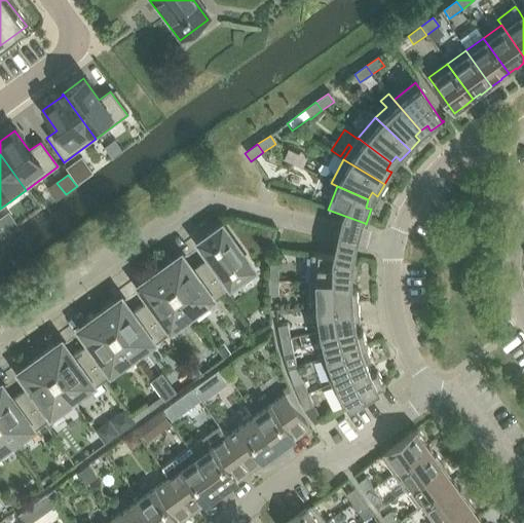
[(200,244),(210,257),(200,264),(223,296),(239,285),(236,281),(251,270),(230,241),(231,240),(221,226),(204,237),(207,239),(200,244)]
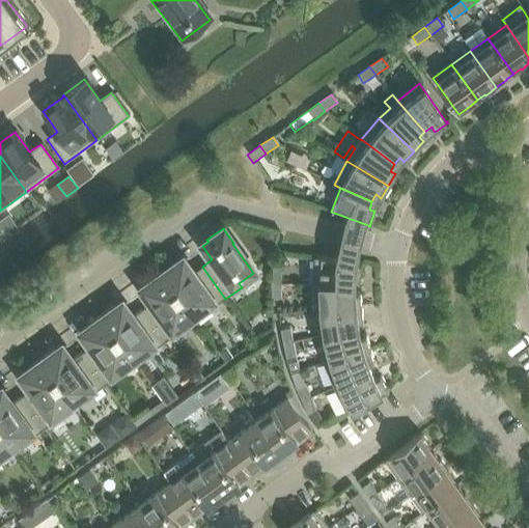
[(265,231),(262,240),(273,243),(275,233),(265,231)]
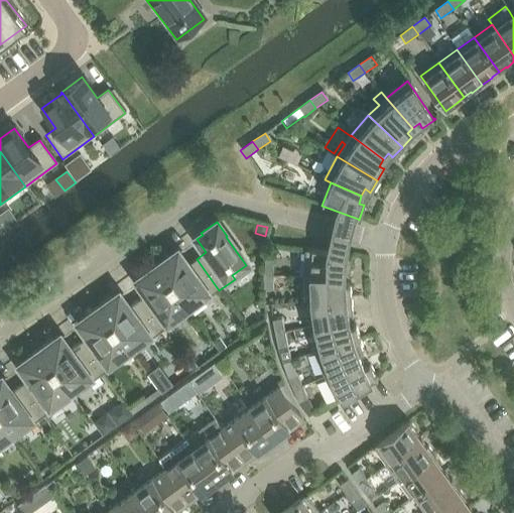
[(304,251),(302,277),(343,278),(343,270),(348,270),(348,271),(349,271),(351,256),(350,256),(304,251)]
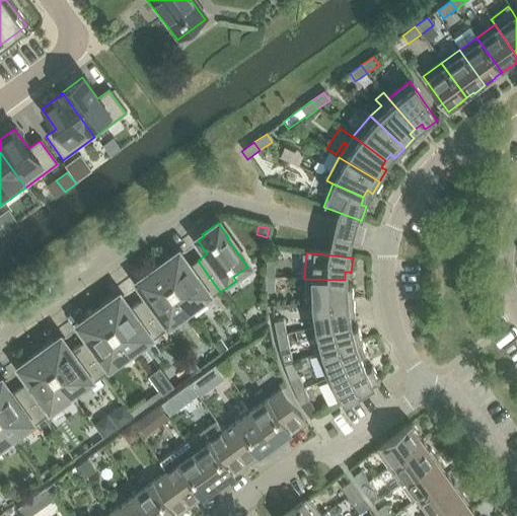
[(201,300),(204,304),(220,292),(198,261),(188,268),(178,254),(172,259),(170,256),(157,267),(188,309),(201,300)]
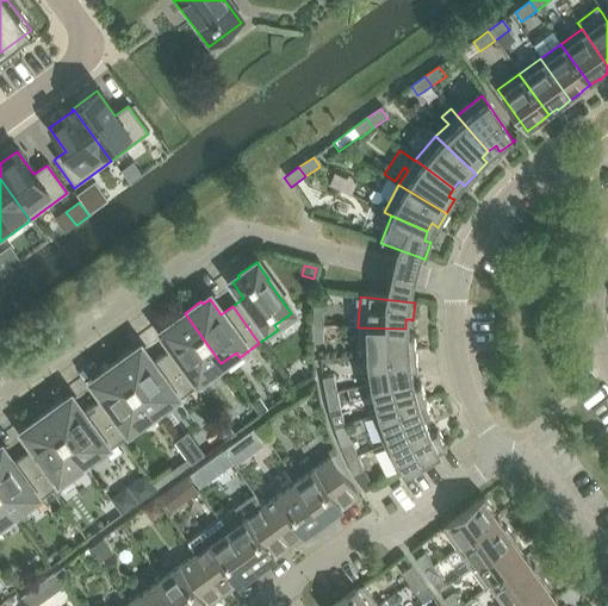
[(322,308),(310,308),(310,328),(322,328),(322,308)]
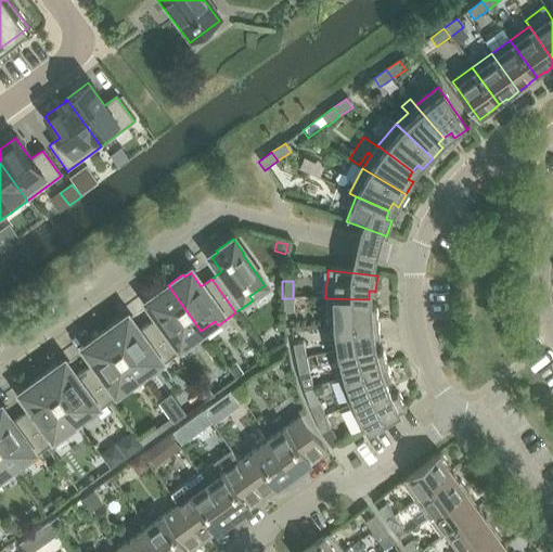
[(148,303),(158,317),(148,325),(171,359),(189,346),(185,342),(201,331),(168,285),(153,296),(154,298),(148,303)]
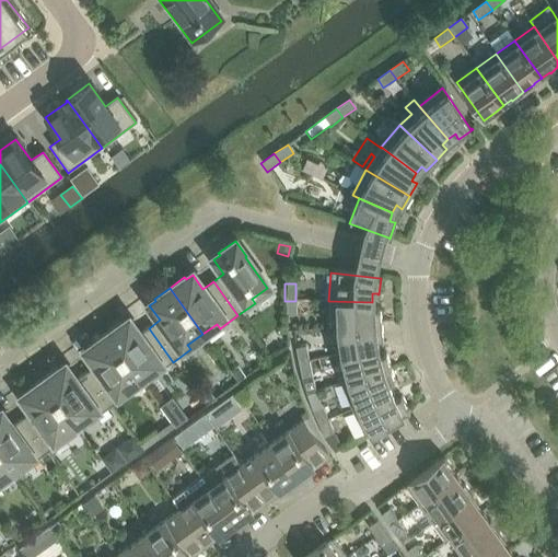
[(285,316),(295,316),(295,301),(285,301),(285,316)]
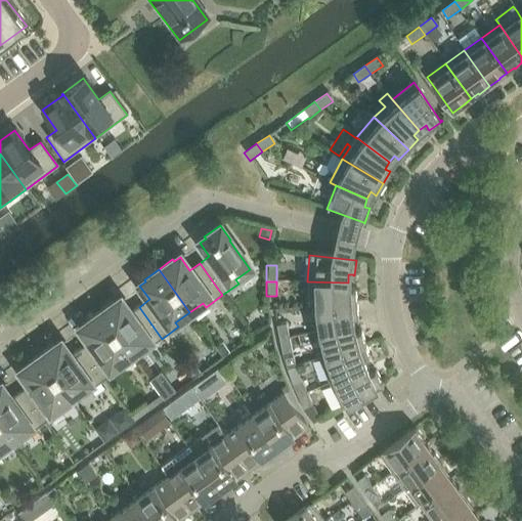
[(307,281),(308,308),(315,307),(356,303),(354,290),(353,290),(349,291),(348,283),(307,281)]
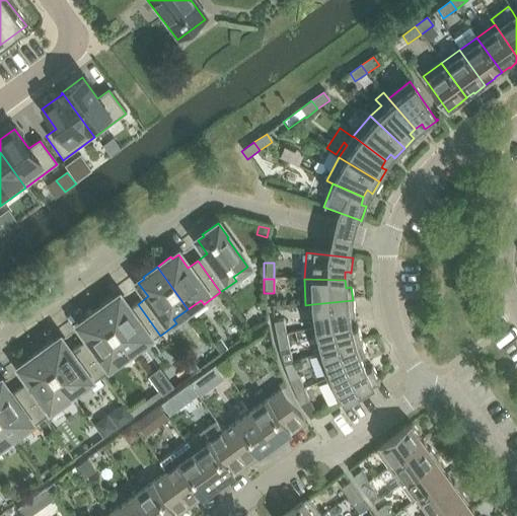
[(142,343),(145,347),(160,336),(138,304),(129,310),(120,297),(114,301),(112,299),(97,309),(129,352),(142,343)]
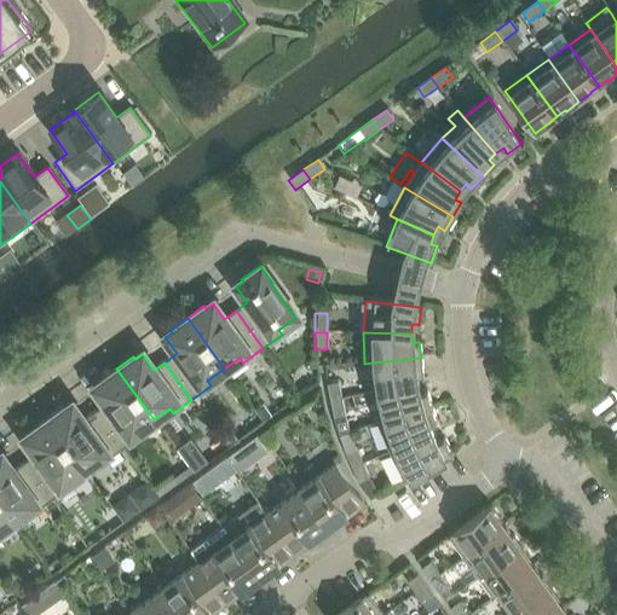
[(422,375),(421,358),(373,363),(378,393),(416,384),(415,375),(421,375),(422,375)]
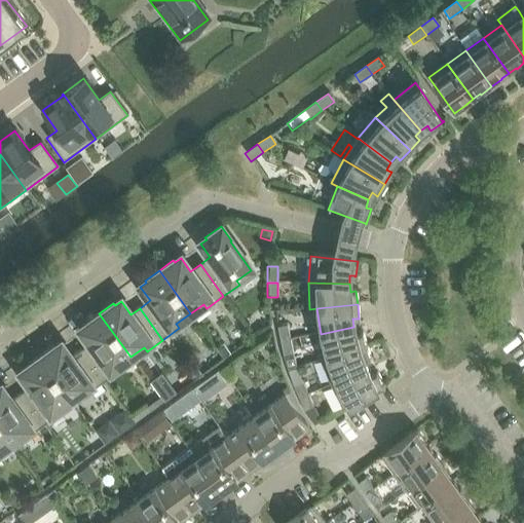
[(86,326),(80,331),(89,344),(80,351),(103,383),(119,371),(116,367),(131,357),(99,313),(85,324),(86,326)]
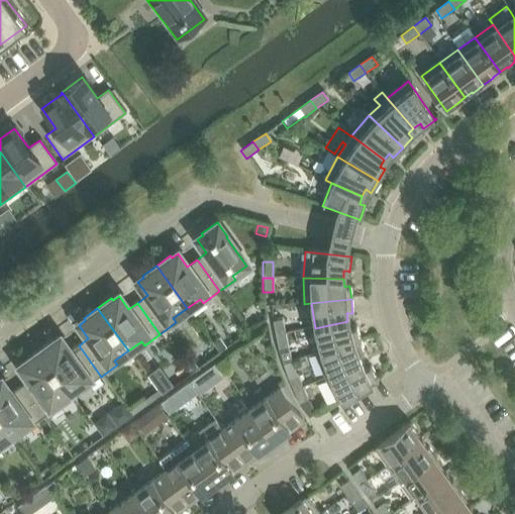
[(272,322),(275,336),(285,334),(284,334),(282,320),(272,322)]
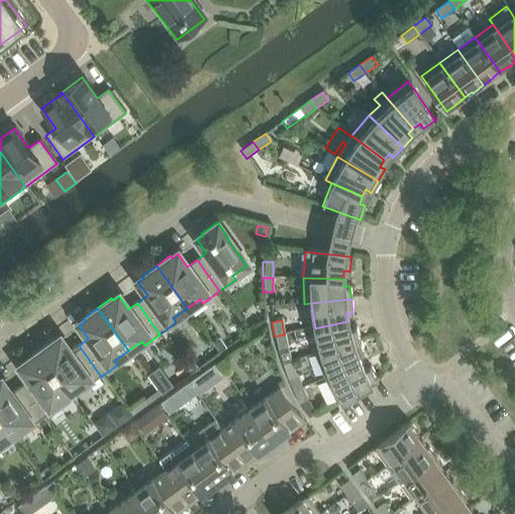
[(315,328),(321,352),(359,340),(355,327),(354,327),(350,329),(347,321),(315,328)]
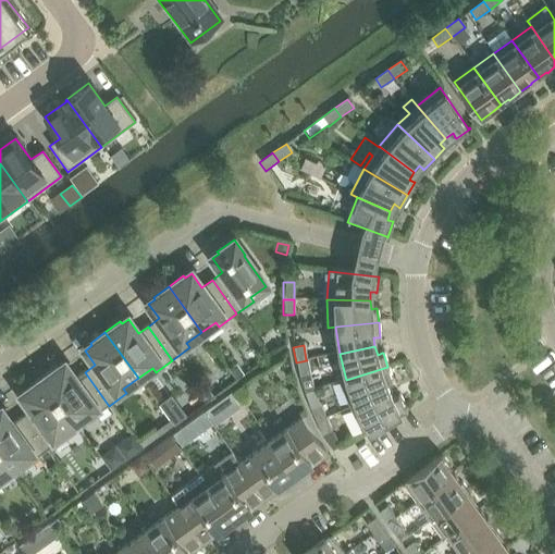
[(299,378),(304,393),(313,391),(309,376),(309,374),(312,373),(316,371),(319,367),(320,361),(320,357),(306,360),(307,360),(296,362),(299,378)]
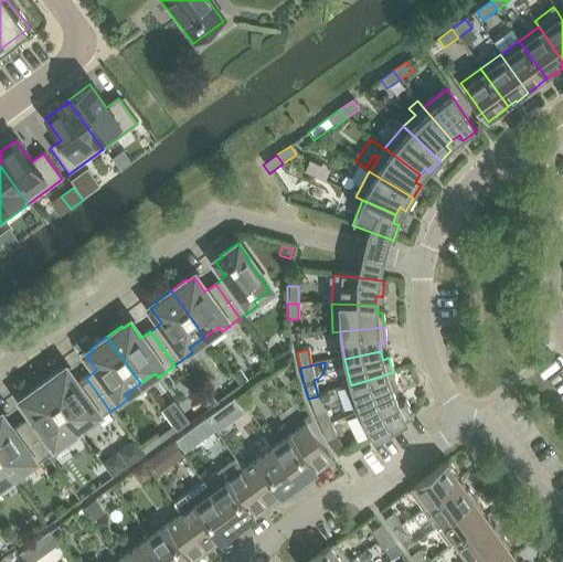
[(65,370),(59,375),(57,372),(42,383),(75,431),(91,420),(93,424),(110,412),(86,378),(76,384),(65,370)]
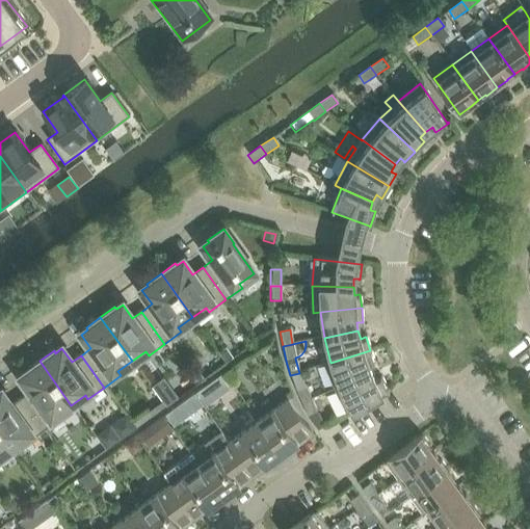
[(226,364),(232,360),(224,349),(218,354),(226,364)]
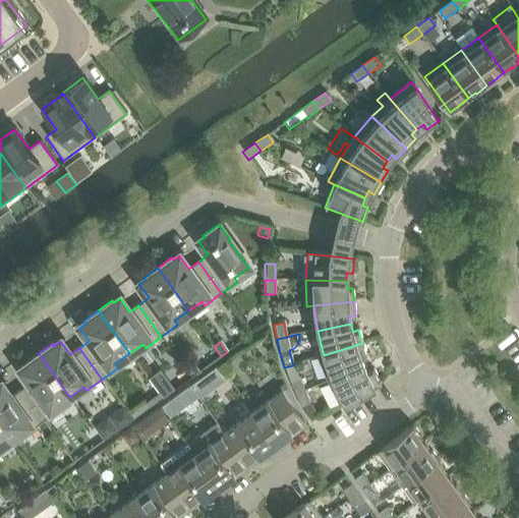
[(318,357),(327,382),(363,365),(360,357),(365,356),(366,356),(362,343),(324,355),(318,357)]
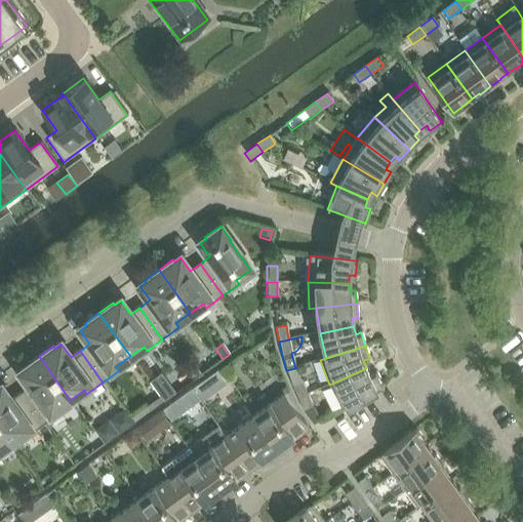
[(27,368),(21,373),(30,387),(19,394),(43,426),(59,413),(56,409),(70,400),(39,356),(25,366),(27,368)]
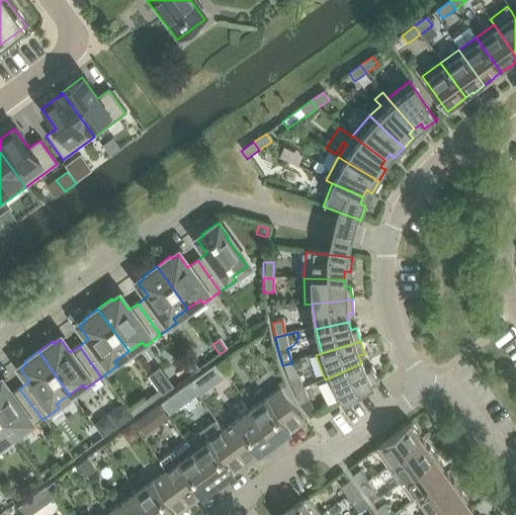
[(182,365),(190,375),(198,369),(191,359),(182,365)]
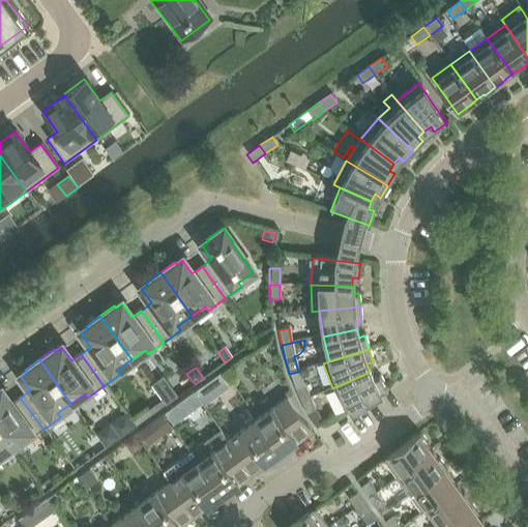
[(289,374),(294,389),(300,403),(310,399),(303,385),(298,372),(289,374)]
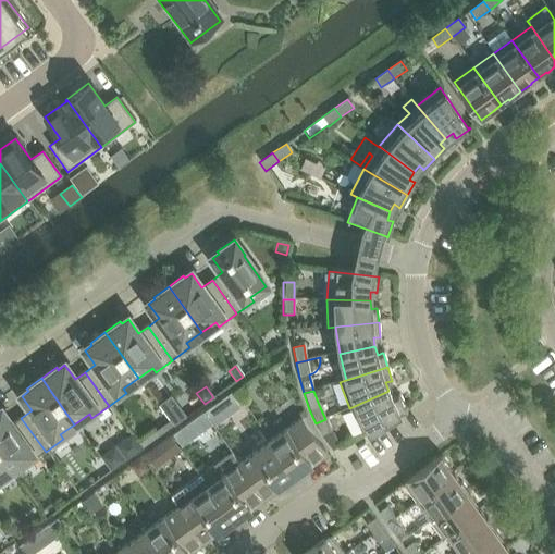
[(389,391),(349,408),(362,433),(405,409),(406,410),(407,410),(398,394),(397,395),(393,397),(389,391)]
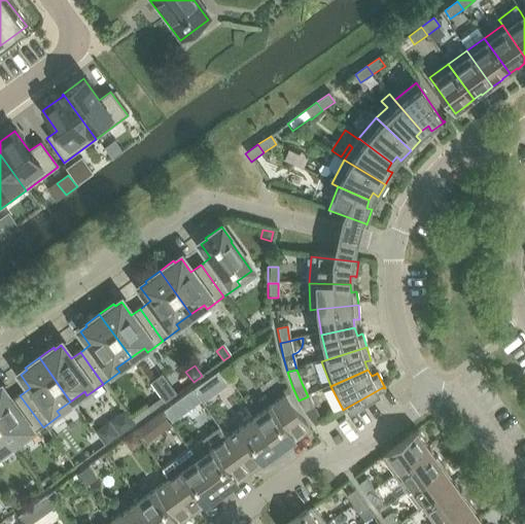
[(201,385),(191,391),(198,400),(201,404),(210,397),(201,385)]
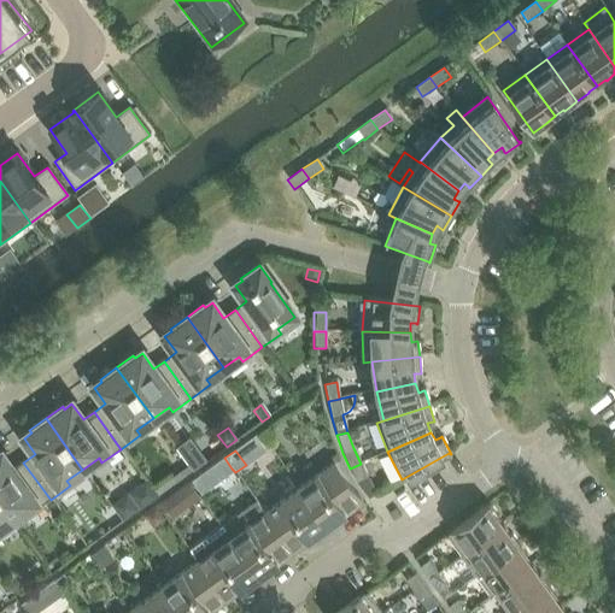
[(0,504),(12,520),(28,508),(31,513),(51,500),(23,463),(12,470),(1,454),(0,455),(0,504)]
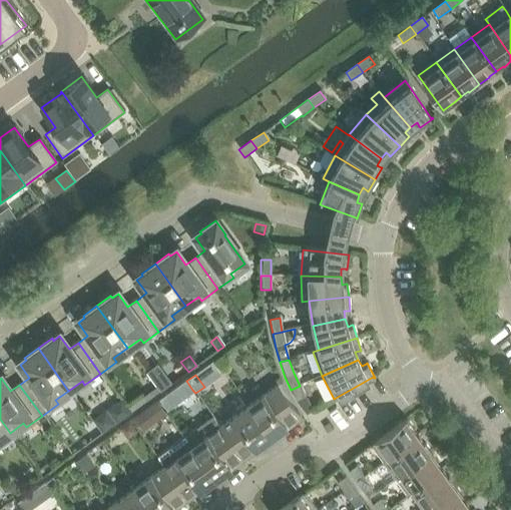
[(165,378),(154,386),(159,393),(170,385),(165,378)]
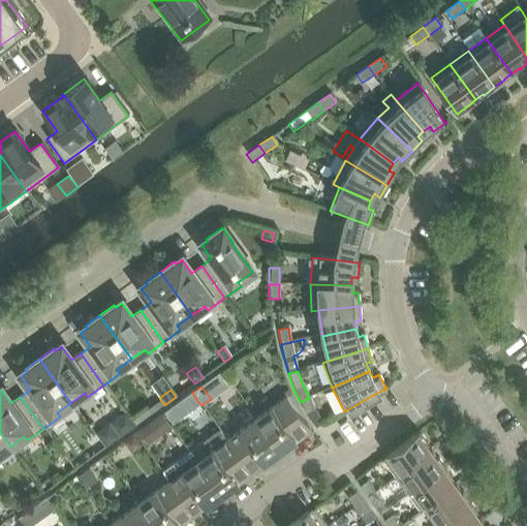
[(198,402),(192,393),(163,414),(169,424),(198,402)]
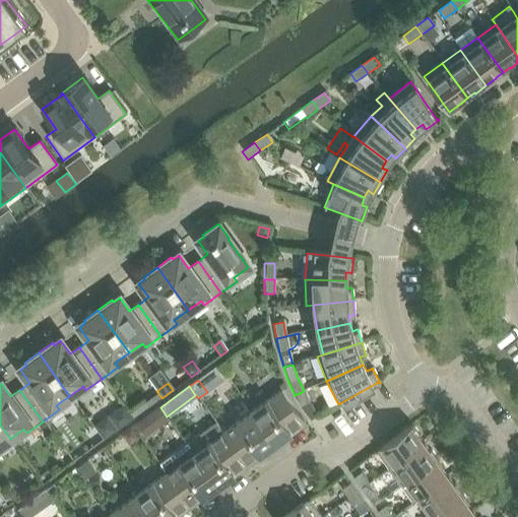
[(311,403),(309,404),(304,391),(295,395),(301,408),(310,421),(316,416),(311,403)]
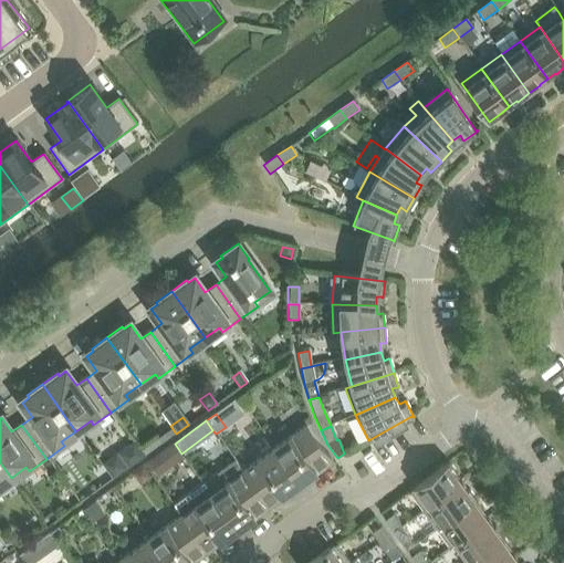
[(332,462),(305,427),(273,449),(300,486),(332,462)]
